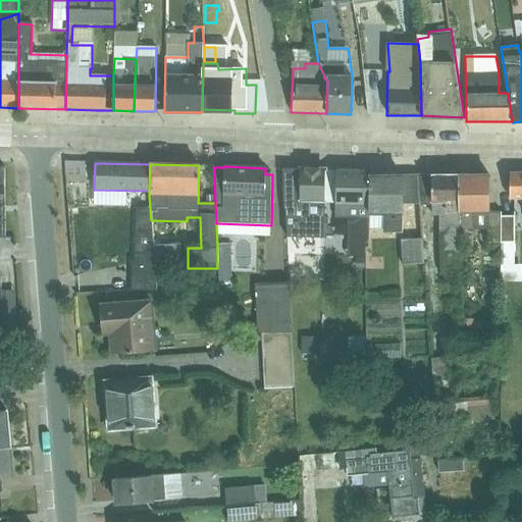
[(325,171),(325,169),(300,169),(282,169),(282,201),(286,237),(322,238),(323,203),(325,171)]
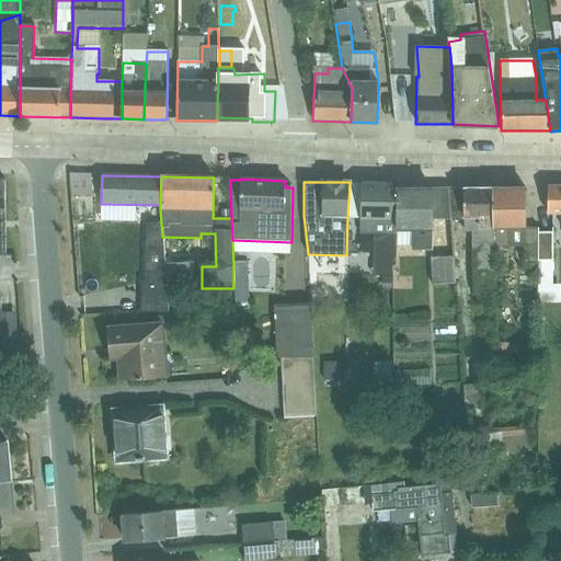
[(398,190),(398,183),(362,183),(362,184),(361,218),(361,233),(374,233),(373,275),(391,275),(392,258),(398,258),(398,247),(398,190)]
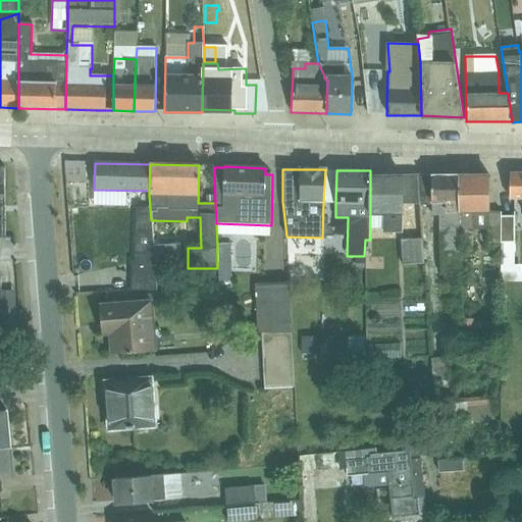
[(335,203),(336,171),(325,171),(323,203),(335,203)]
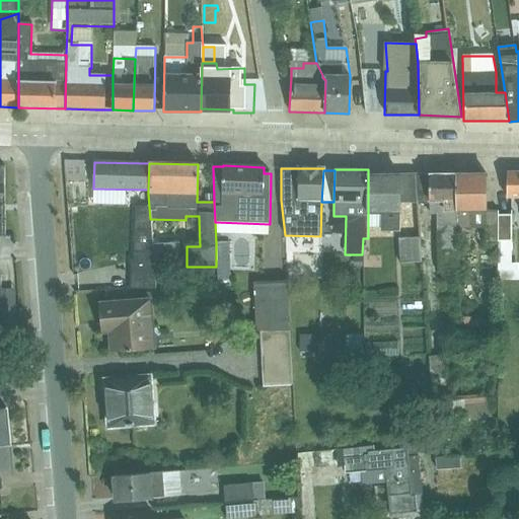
[(518,171),(507,172),(507,199),(518,199),(518,171)]
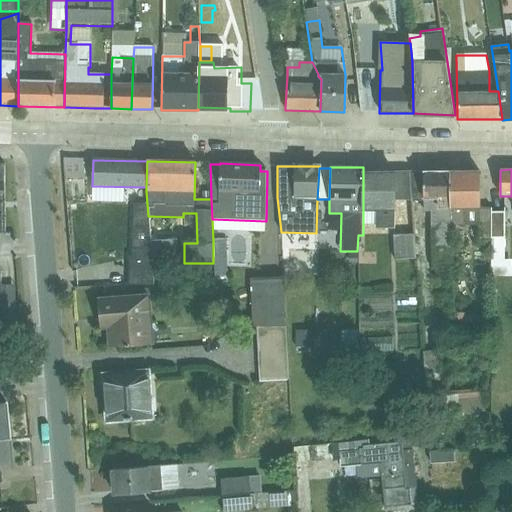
[(451,225),(449,172),(410,173),(410,201),(424,201),(424,212),(430,212),(433,269),(451,268),(451,225)]
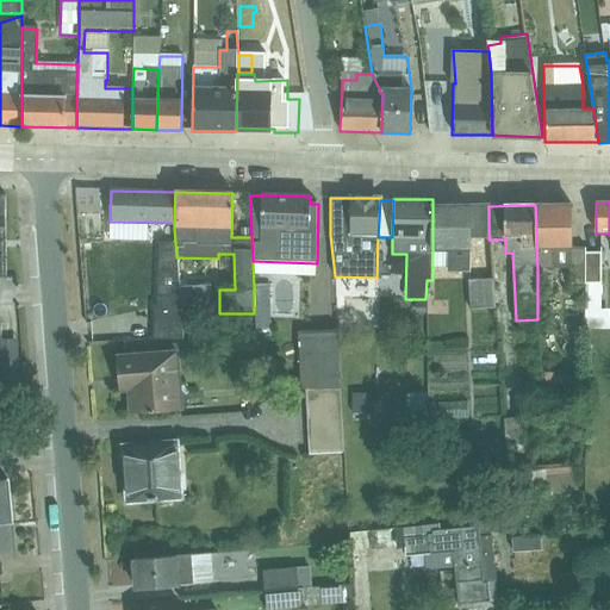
[(585,253),(585,248),(572,248),(572,205),(535,205),(537,268),(571,268),(571,287),(585,287),(585,253)]
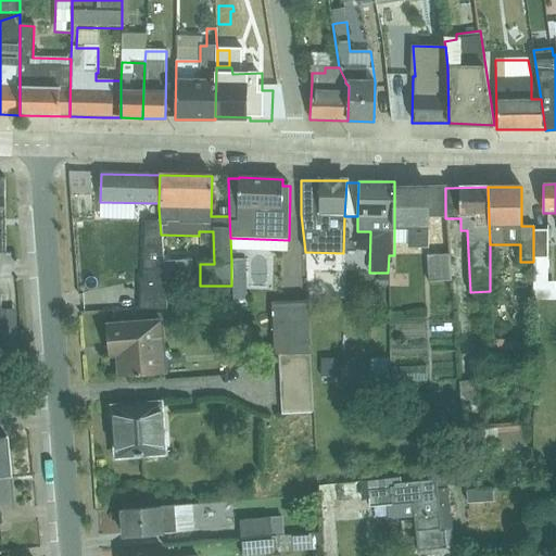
[(428,249),(428,218),(445,218),(445,188),(394,188),(394,244),(407,244),(407,249),(428,249)]
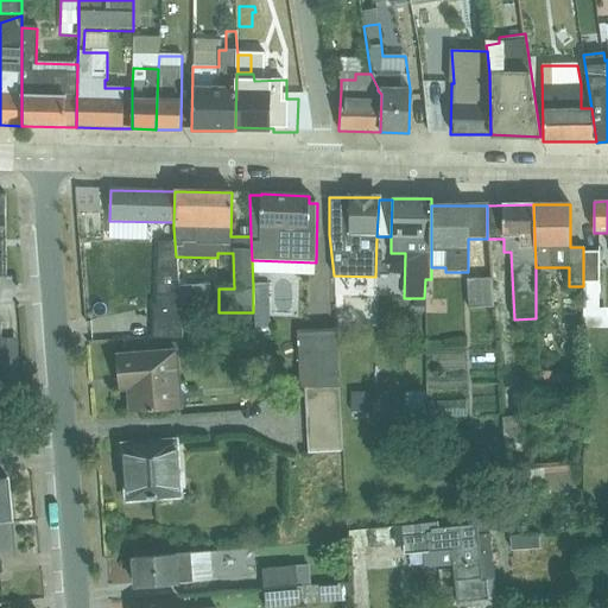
[(178,287),(176,257),(175,242),(158,242),(157,305),(153,305),(152,340),(182,339),(179,308),(178,287)]
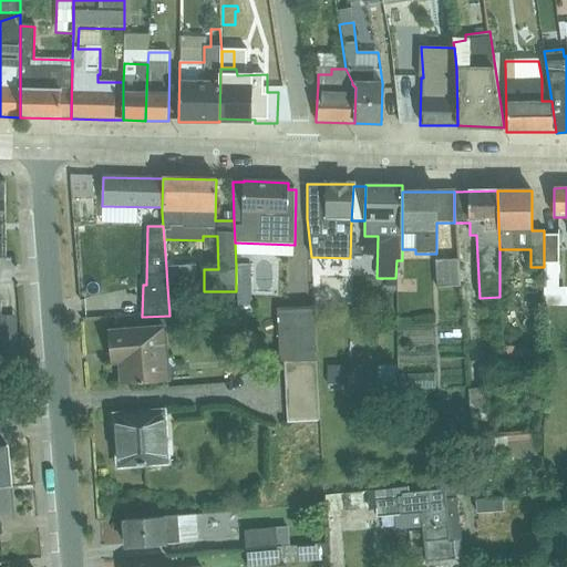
[(558,235),(544,235),(544,267),(545,307),(566,305),(566,287),(558,288),(558,235)]
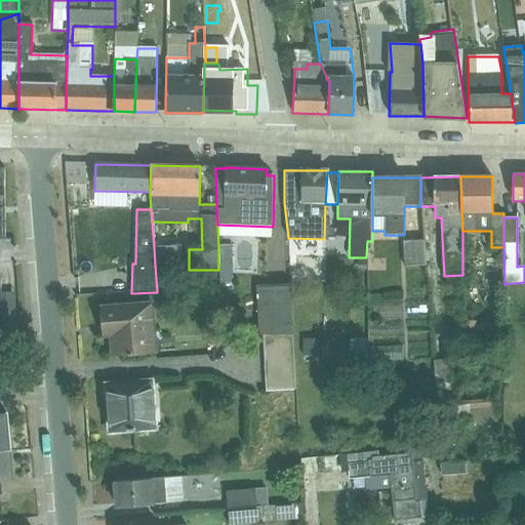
[(425,240),(403,242),(404,267),(427,266),(425,240)]
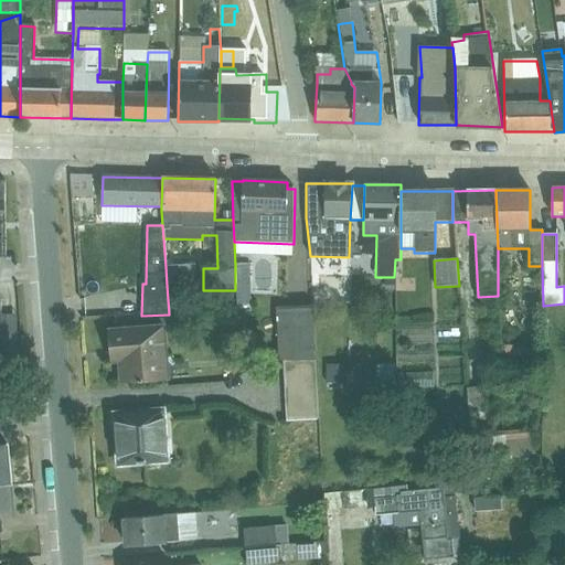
[(236,306),(251,306),(249,265),(235,265),(235,290),(236,306)]
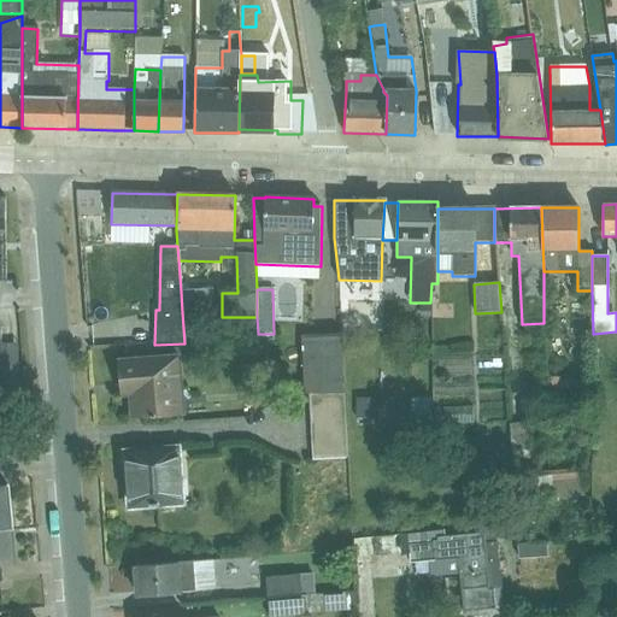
[(215,310),(213,291),(181,292),(182,312),(215,310)]
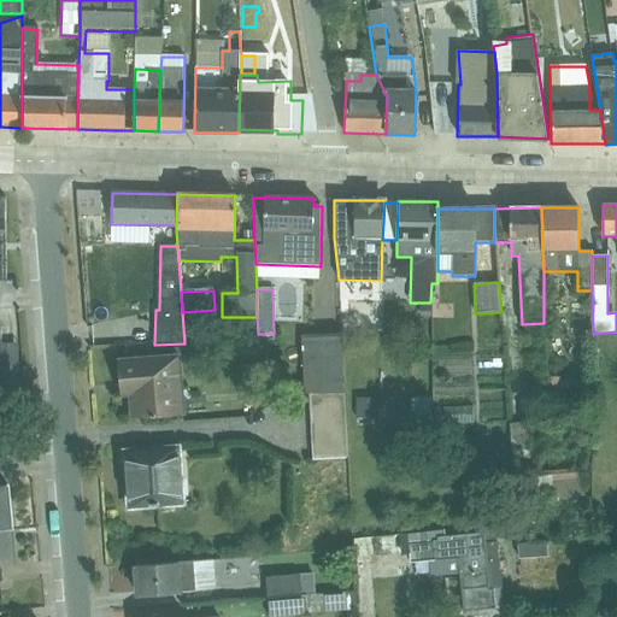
[(430,306),(419,305),(419,317),(430,318),(430,306)]
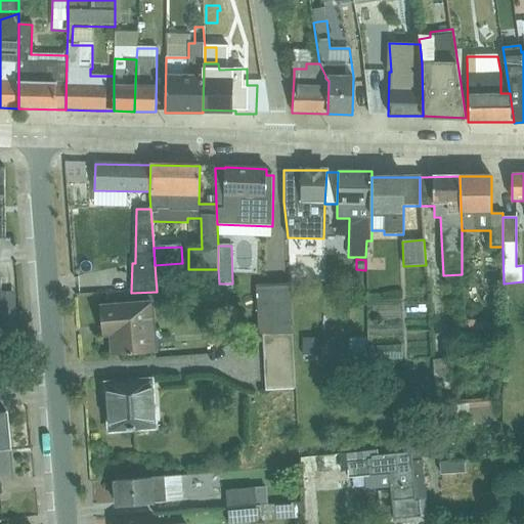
[(263,335),(294,334),(291,284),(255,286),(257,335),(263,335)]
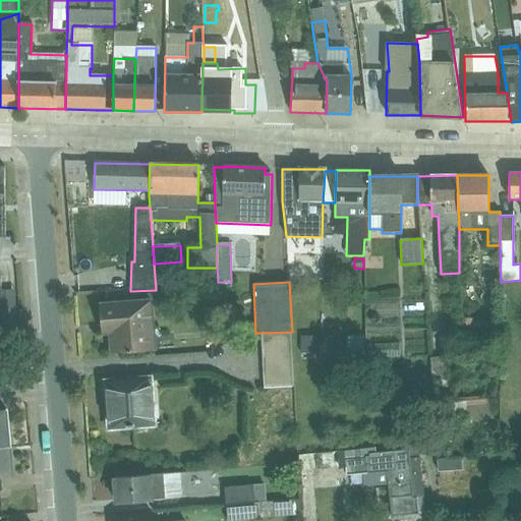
[(363,313),(397,313),(397,292),(363,291),(363,313)]
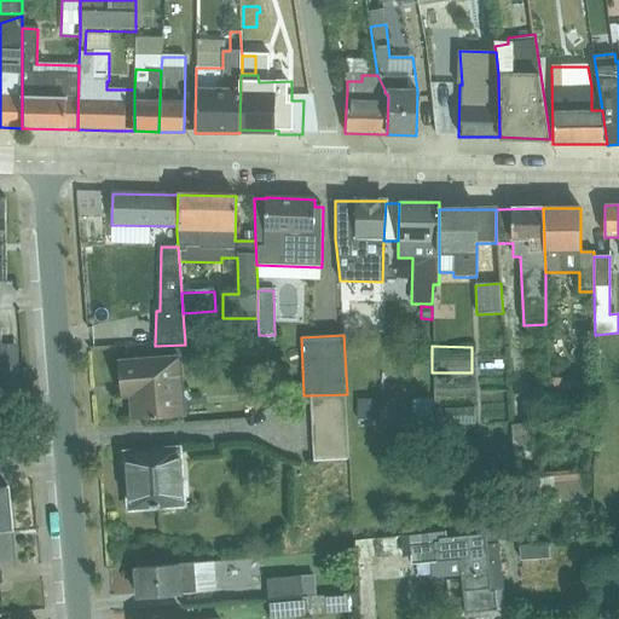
[(181,358),(120,363),(122,383),(131,382),(131,397),(133,420),(152,417),(152,418),(186,416),(181,358)]
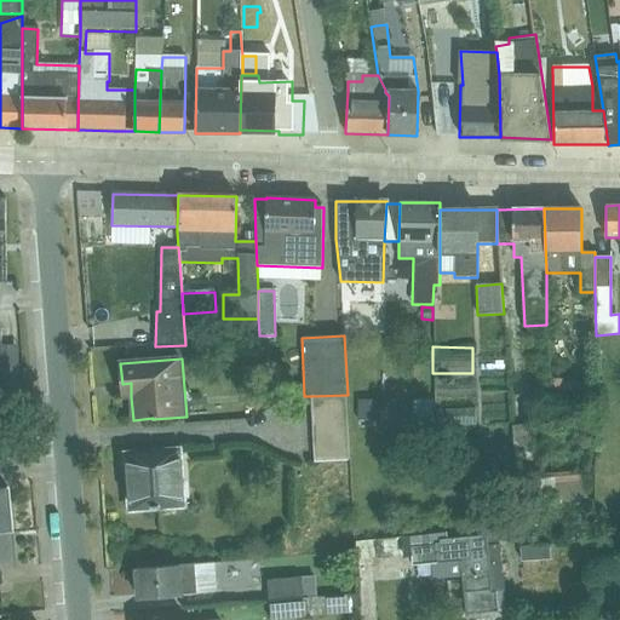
[(18,377),(4,378),(4,379),(6,396),(21,395),(18,377)]
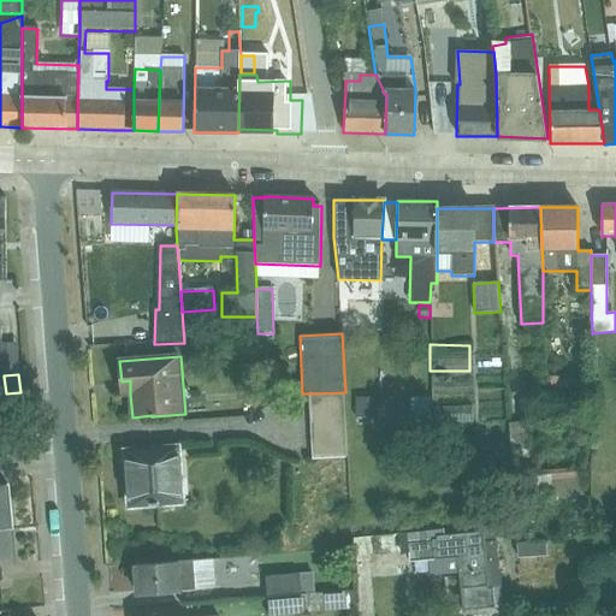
[(574,378),(548,377),(548,389),(573,389),(574,378)]
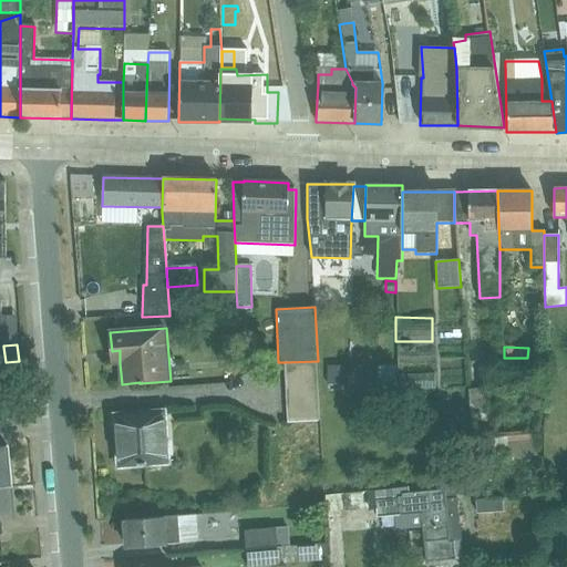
[(285,362),(287,423),(321,421),(318,361),(285,362)]
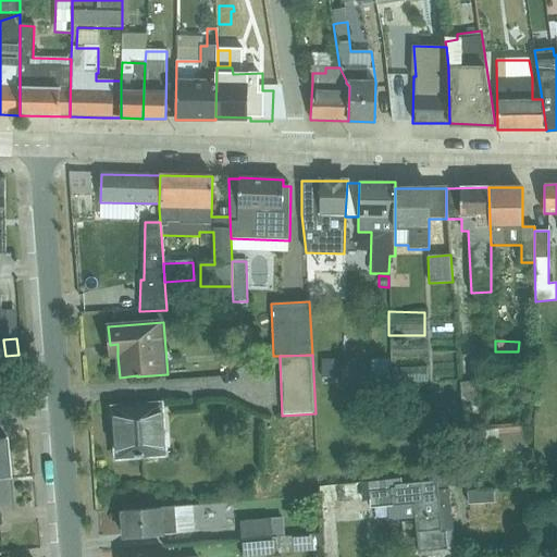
[(337,381),(337,359),(320,359),(320,381),(337,381)]
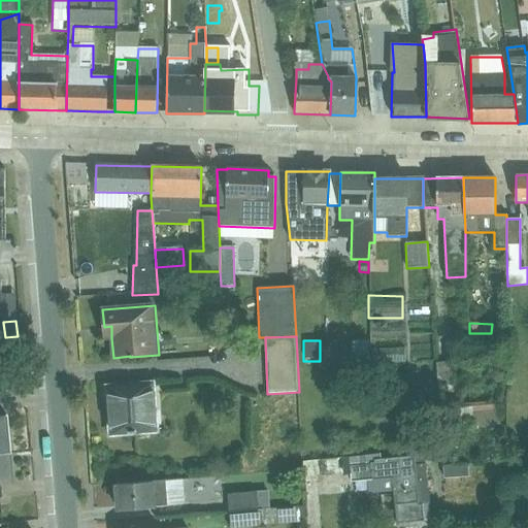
[(344,344),(325,344),(325,358),(344,359),(344,344)]
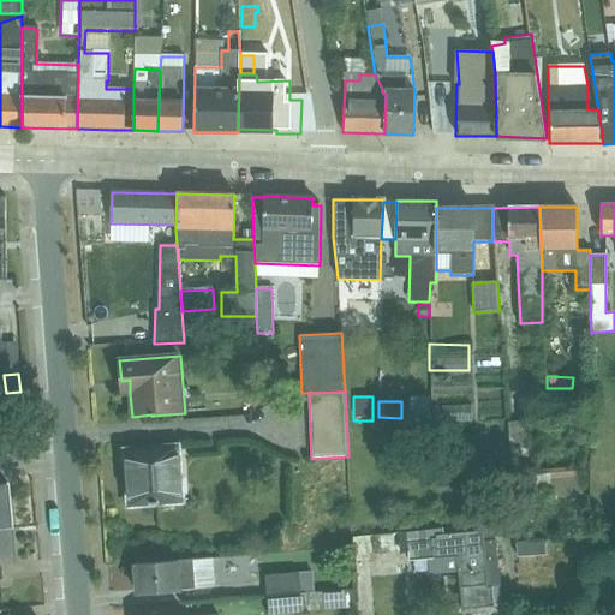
[(472,422),(472,406),(442,408),(443,423),(472,422)]
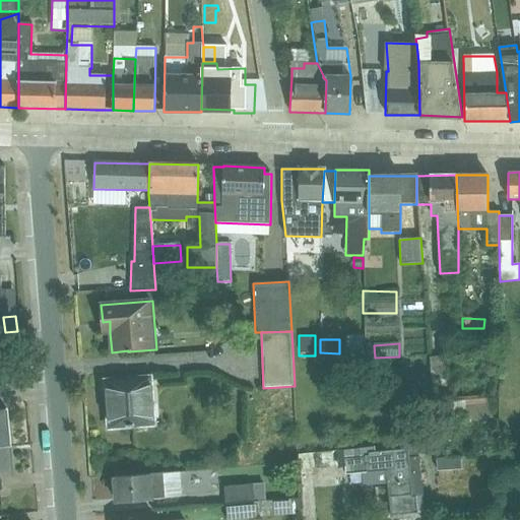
[(451,398),(447,355),(427,359),(436,443),(451,442),(450,436),(452,436),(451,414),(465,413),(466,421),(494,418),(492,395),(451,398)]
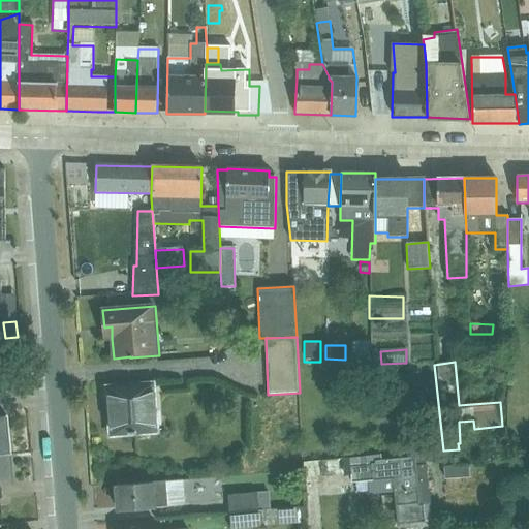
[(156,385),(109,390),(112,434),(159,431),(156,385)]
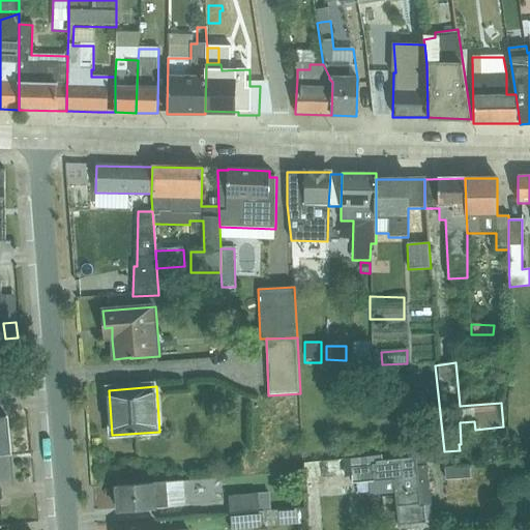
[(0,457),(10,455),(6,416),(0,416),(0,457)]
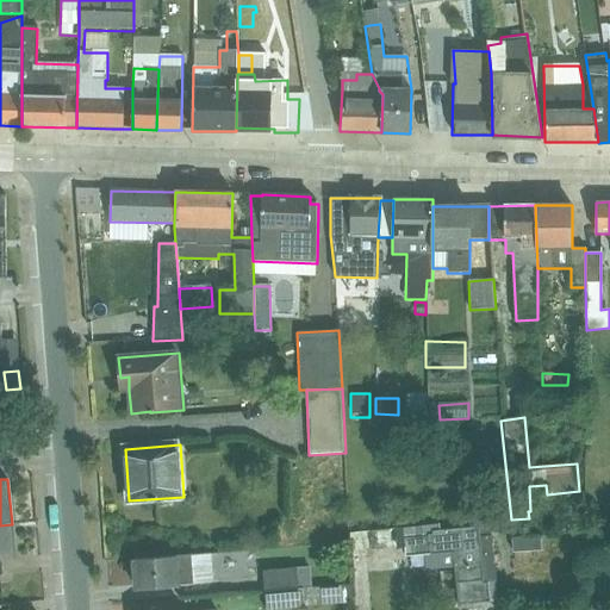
[(480,537),(479,530),(510,529),(511,520),(479,522),(478,522),(478,528),(440,533),(439,524),(398,529),(349,533),(350,542),(352,558),(372,556),(371,552),(404,548),(405,558),(425,555),(427,571),(454,567),(456,605),(498,602),(499,602),(492,536),(480,537)]
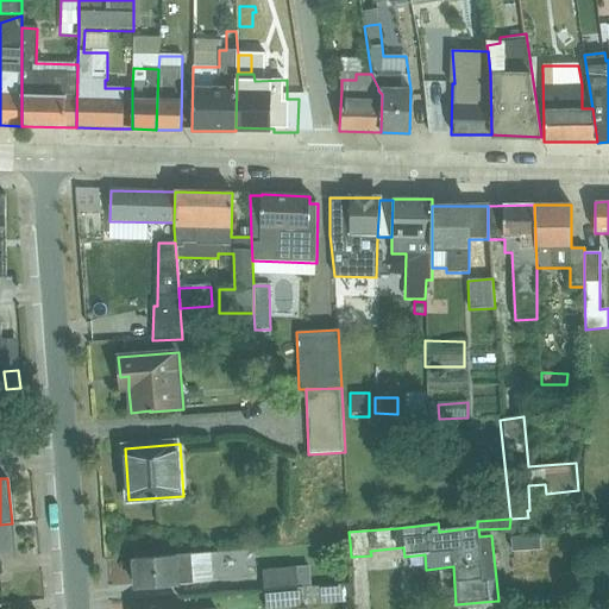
[(0,525),(0,575),(1,575),(0,558),(14,557),(12,523),(0,525)]
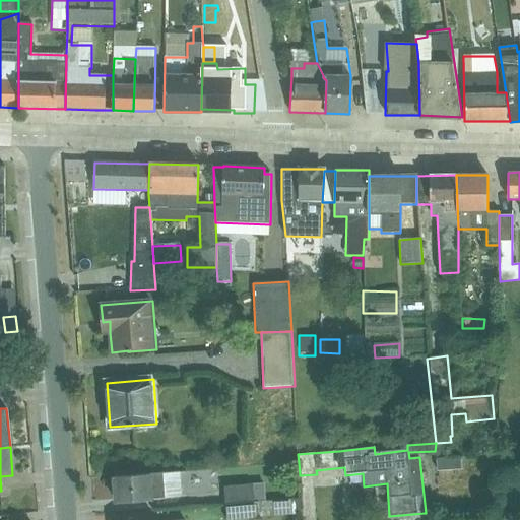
[(462,457),(437,458),(438,470),(463,469),(462,457)]
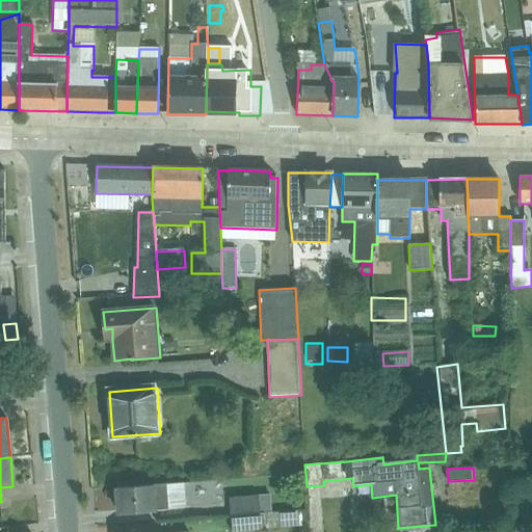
[(184,482),(116,488),(118,513),(186,508),(184,482)]
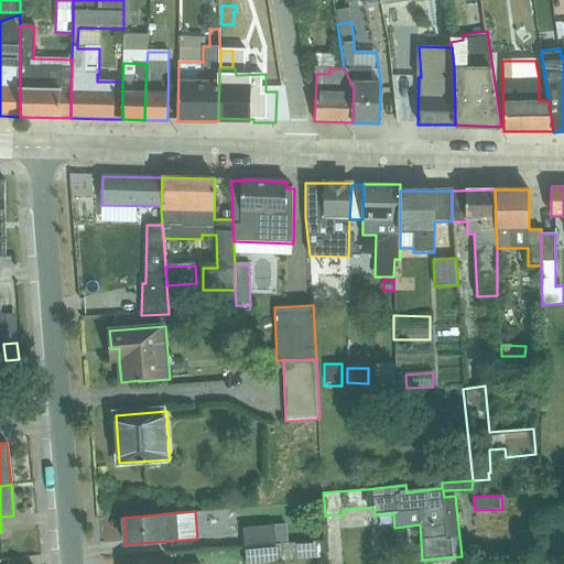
[(273,525),(242,528),(243,548),(275,545),(273,525)]
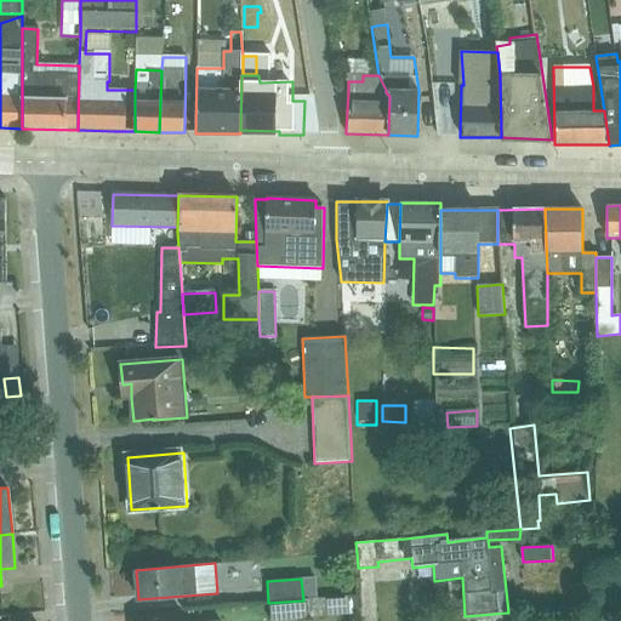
[(308,620),(311,620),(309,617),(359,615),(358,597),(303,600),(268,603),(269,620),(308,620)]
